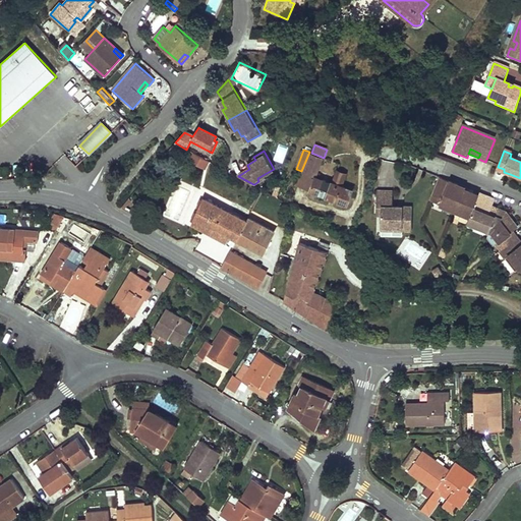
[(315,177),(310,189),(346,204),(351,190),(342,186),(347,174),(338,170),(333,182),(316,176),(324,158),(311,153),(309,152),(301,171),(315,177)]
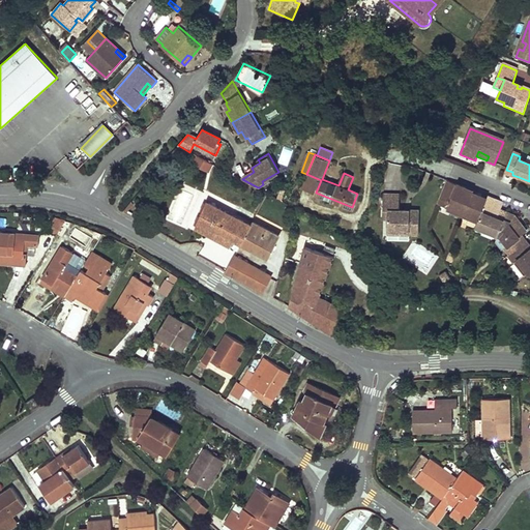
[(212,164),(197,155),(194,164),(208,172),(212,164)]
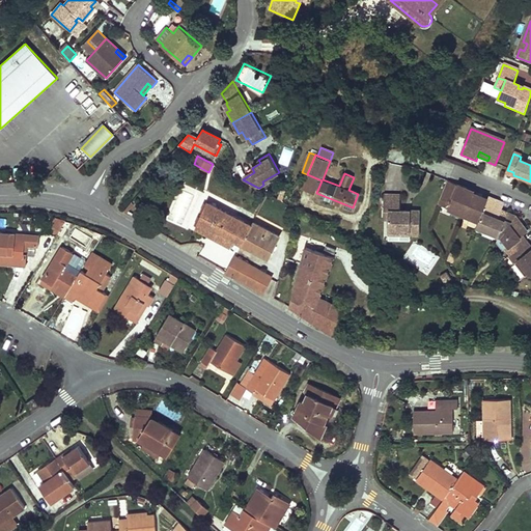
[(303,188),(316,193),(322,180),(307,174),(303,188)]
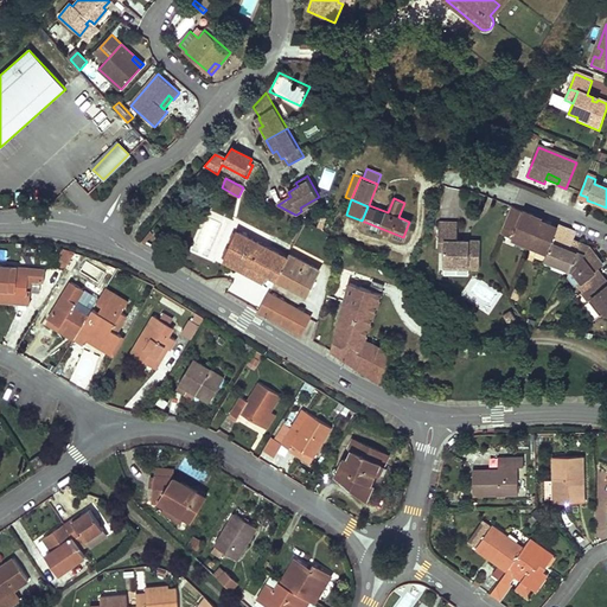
[(531,247),(542,222),(536,221),(535,223),(531,222),(534,217),(523,212),(513,209),(503,235),(531,247)]
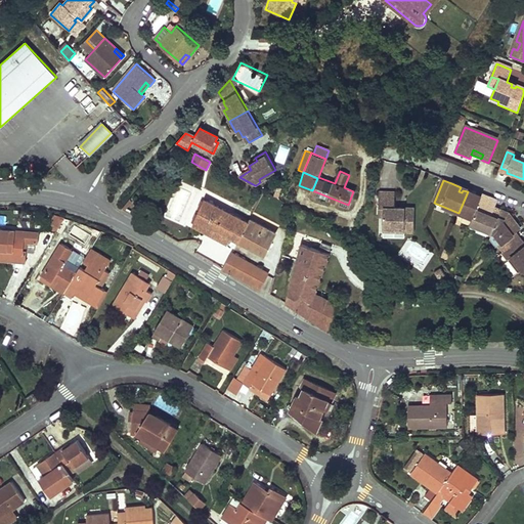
[(484,213),(489,199),(482,195),(481,198),(475,194),(468,191),(459,213),(473,219),(476,210),(484,213)]
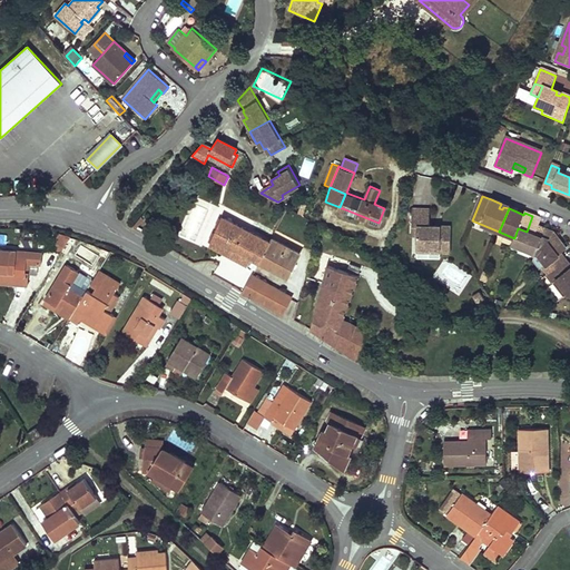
[(430,210),(412,209),(412,227),(416,227),(416,236),(416,249),(429,249),(429,253),(450,254),(451,227),(440,227),(440,229),(435,229),(435,227),(429,227),(430,210)]
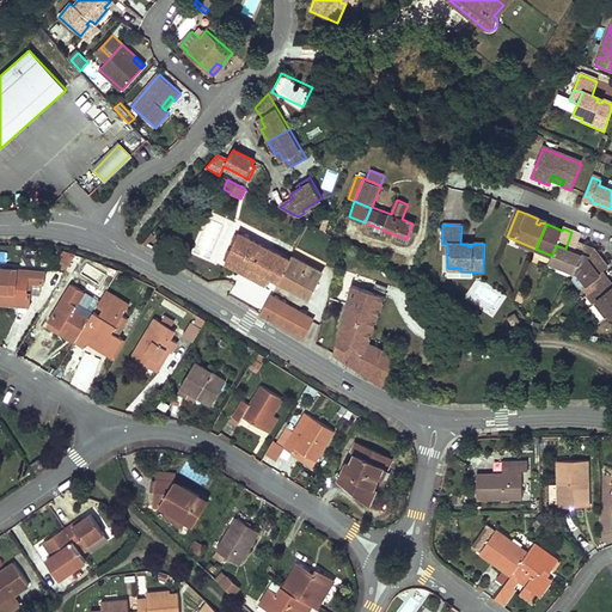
[(270,276),(277,280),(308,297),(322,271),(291,255),(288,258),(238,232),(226,261),(267,282),(270,276)]
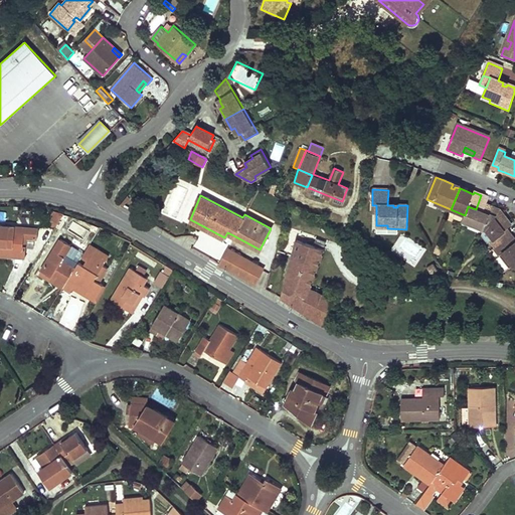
[(486,205),(487,203),(489,199),(481,195),(476,209),(468,206),(465,215),(463,220),(484,229),(490,215),(488,214),(489,211),(485,210),(486,205)]
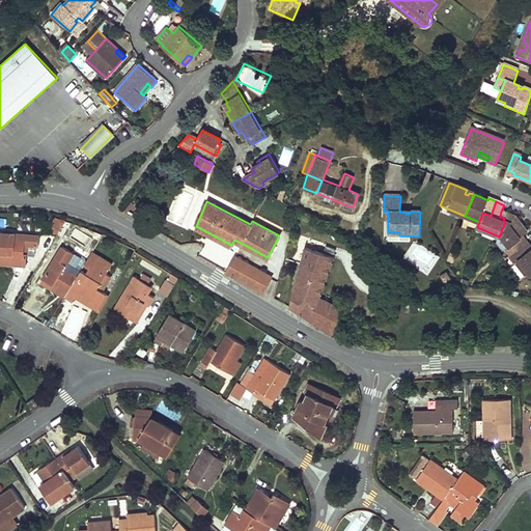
[(515,218),(506,214),(504,218),(503,221),(505,222),(499,236),(501,238),(509,247),(506,249),(511,256),(527,244),(522,238),(528,233),(515,218)]
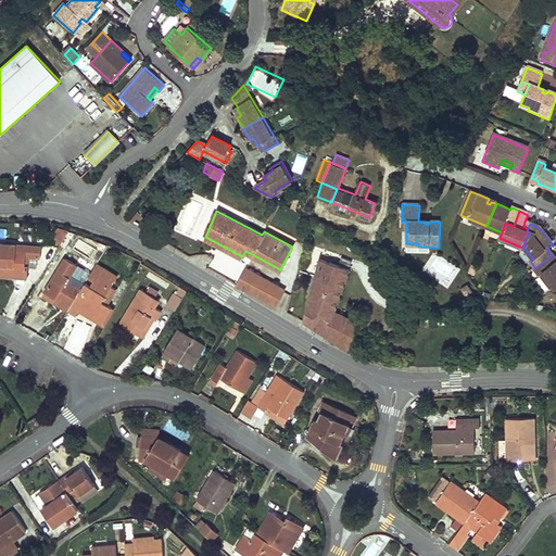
[(68,230),(59,228),(50,241),(59,247),(68,230)]
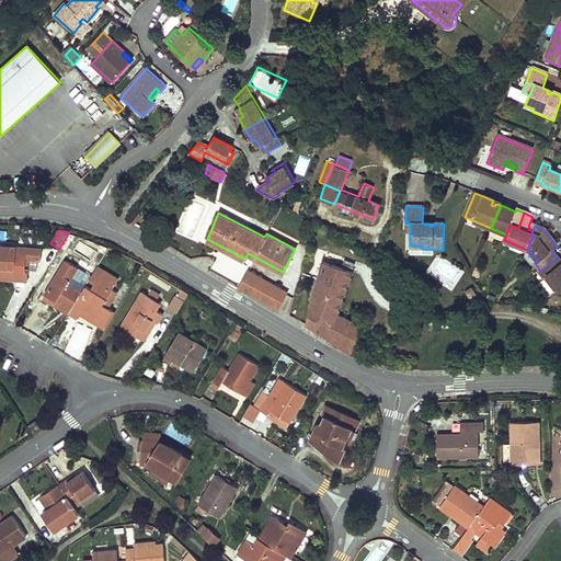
[(41,260),(42,250),(0,247),(0,278),(27,281),(29,268),(26,268),(26,259),(41,260)]
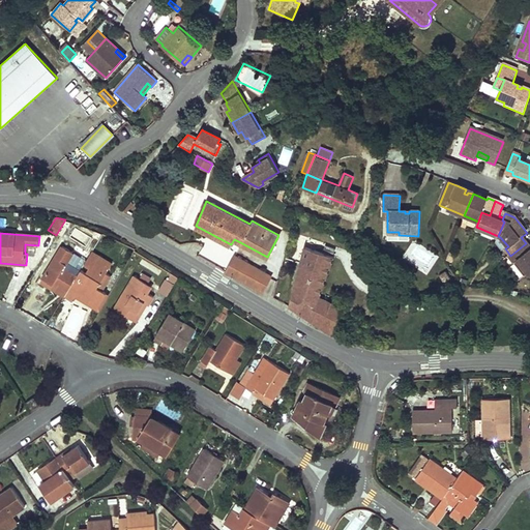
[(529,248),(526,243),(510,256),(525,274),(528,273),(529,274),(529,248)]
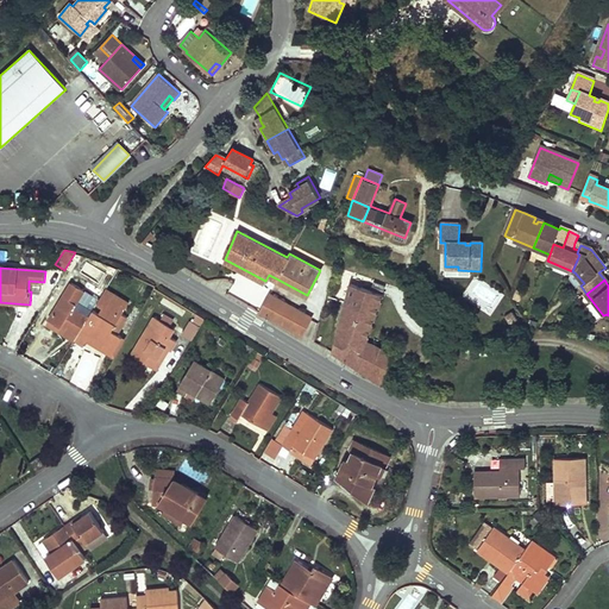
[(63,333),(74,340),(99,300),(73,283),(50,320),(66,330),(63,333)]
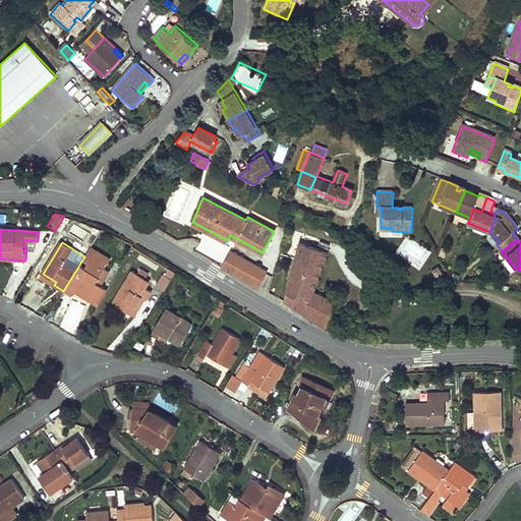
[(283,301),(325,326),(334,305),(337,300),(313,293),(329,252),(300,242),(283,301)]
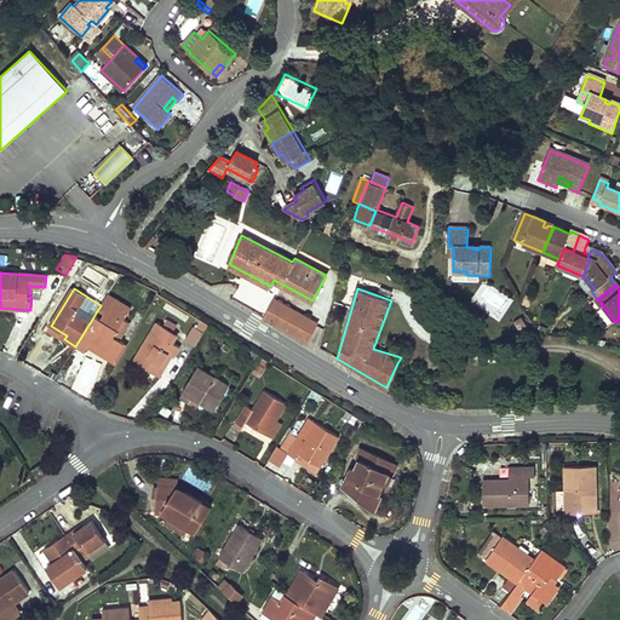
[(101,305),(75,346),(85,352),(87,346),(91,342),(109,352),(116,340),(113,338),(118,329),(131,310),(107,296),(101,305)]
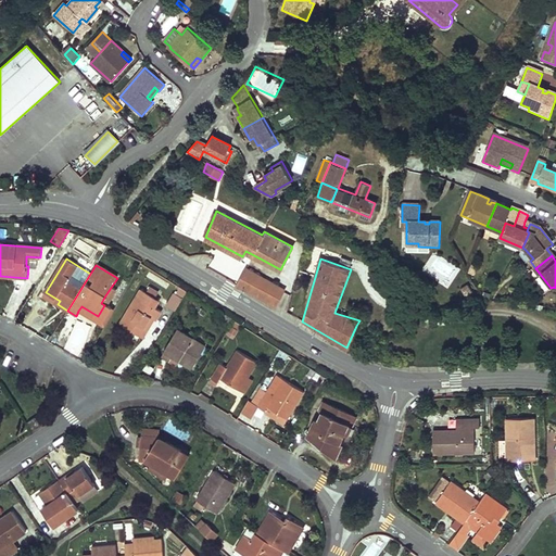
[(238,285),(276,306),(286,290),(248,268),(238,285)]
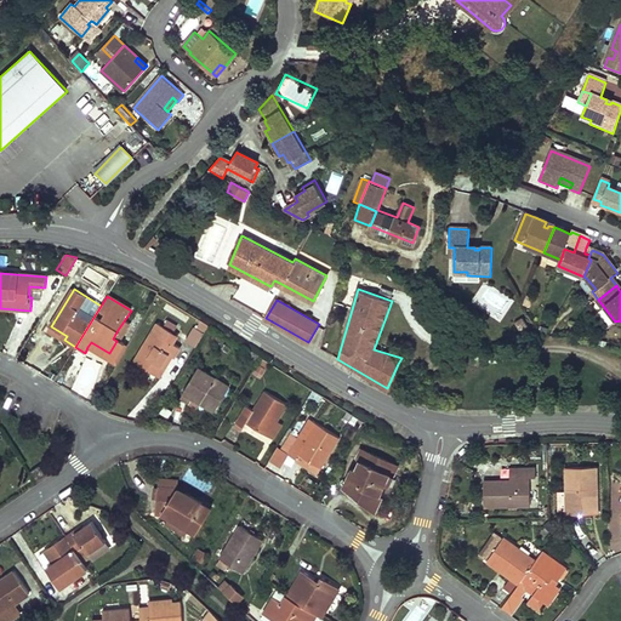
[(523,317),(514,322),(520,331),(528,328),(523,317)]
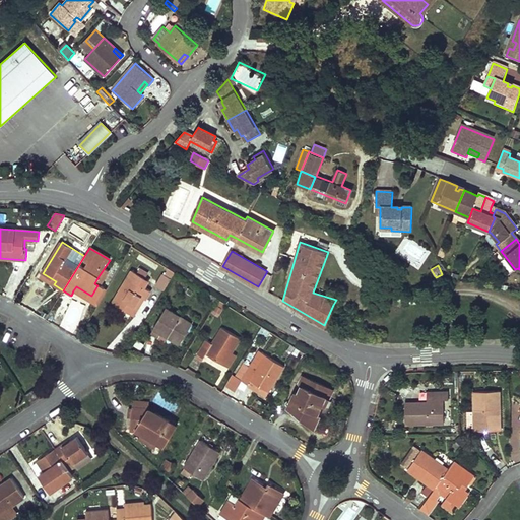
[(141,297),(146,300),(150,291),(140,285),(144,279),(132,271),(113,303),(121,308),(124,304),(132,310),(141,297)]
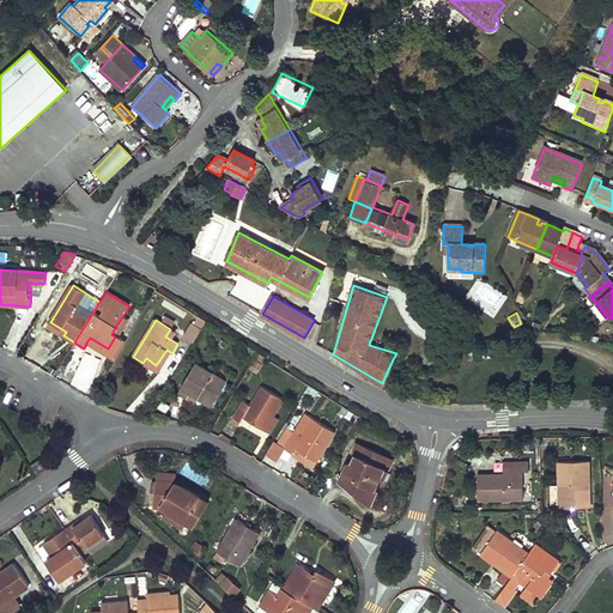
[(66,332),(50,322),(48,326),(64,335),(66,332)]
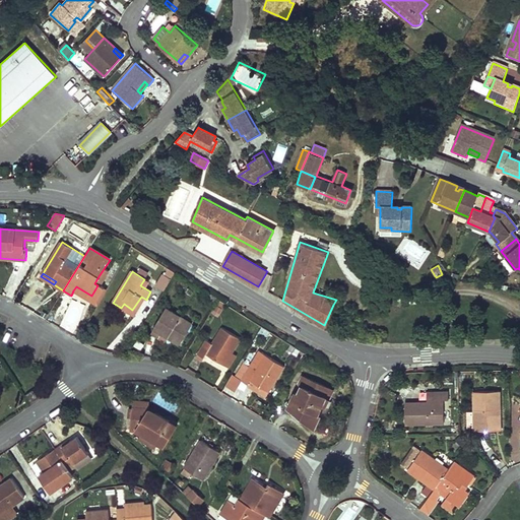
[(165,290),(170,278),(160,274),(155,286),(165,290)]
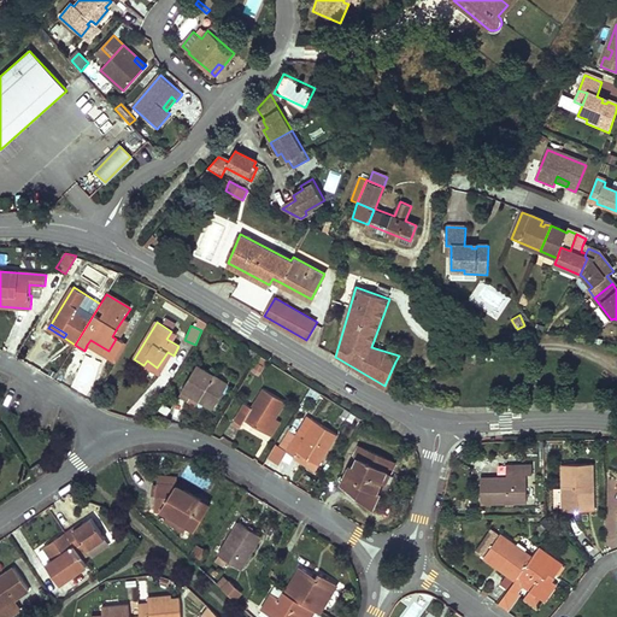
[(90,340),(87,345),(105,356),(109,351),(90,340)]
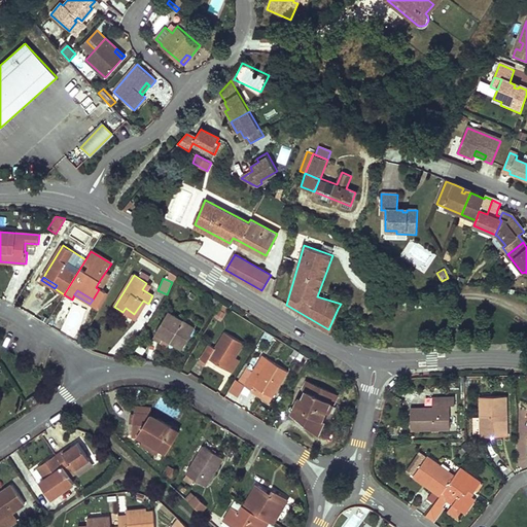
[(137,321),(148,304),(143,301),(134,314),(126,308),(123,312),(137,321)]
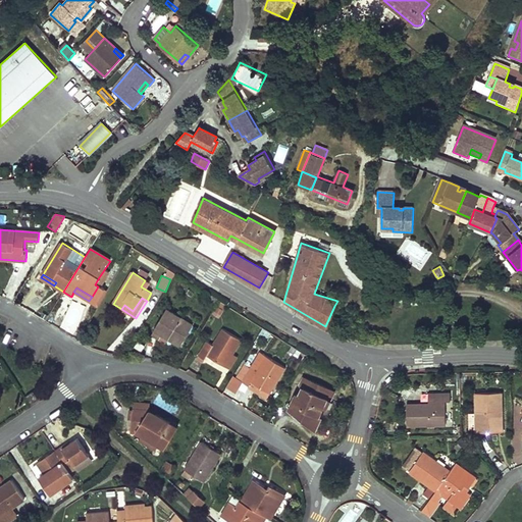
[(218,302),(213,315),(220,317),(224,304),(218,302)]
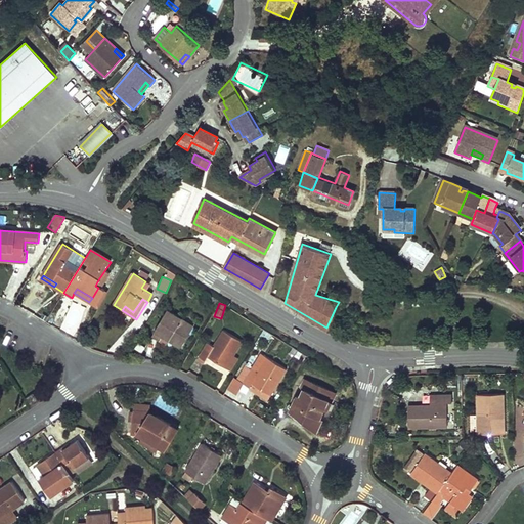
[(181,347),(193,326),(168,310),(153,337),(159,341),(163,335),(181,347)]
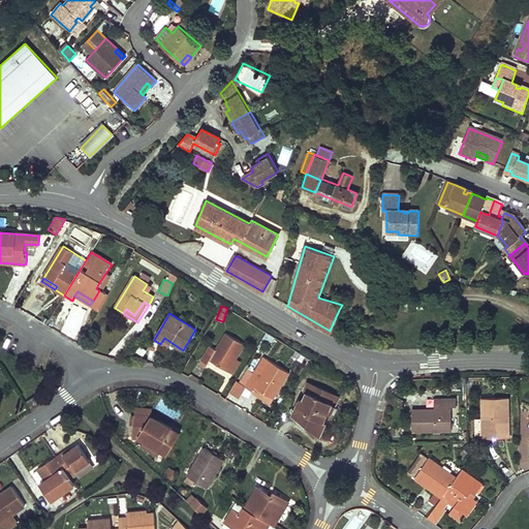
[(235,359),(236,360),(245,345),(226,334),(216,349),(211,346),(199,364),(206,367),(210,361),(227,371),(235,359)]
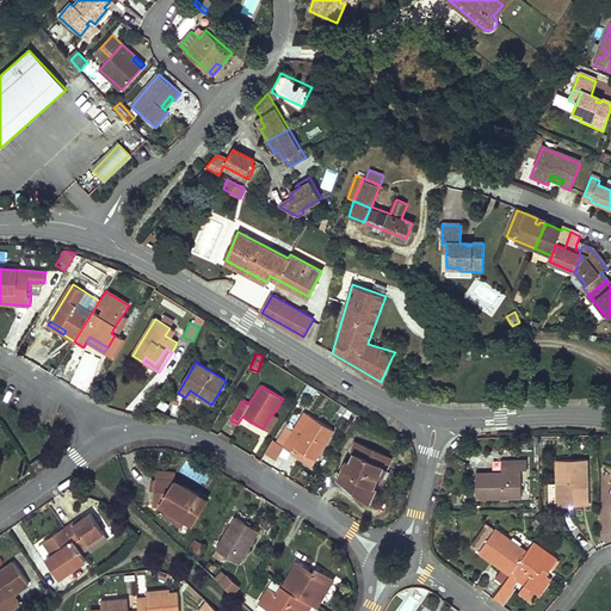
[(276,417),(272,415),(271,414),(263,429),(267,431),(276,417)]
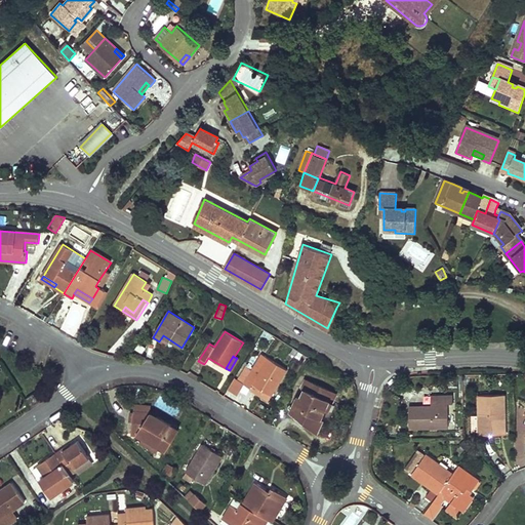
[(253,385),(273,396),(288,370),(270,359),(259,375),(252,371),(244,384),(251,389),(253,385)]
